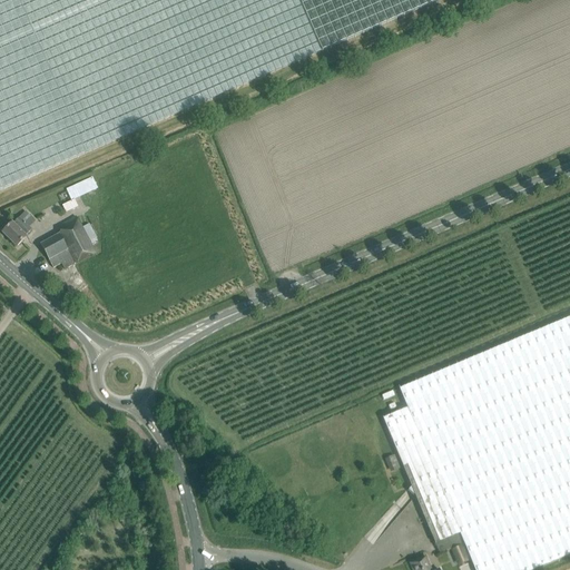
[(0,0),(0,190),(440,0),(0,0)]
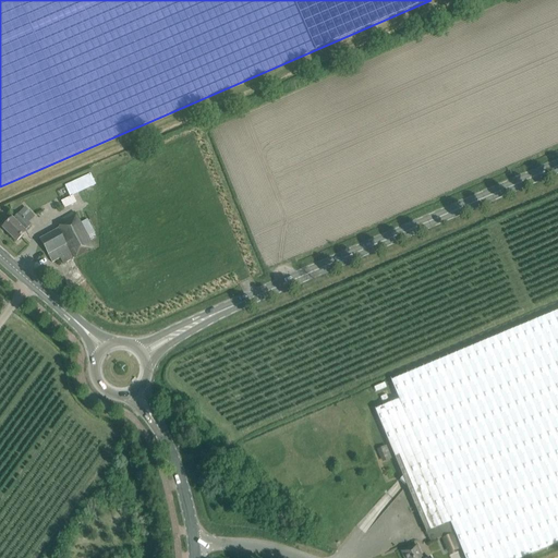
[(84,177),(65,185),(70,196),(88,187),(84,177)]
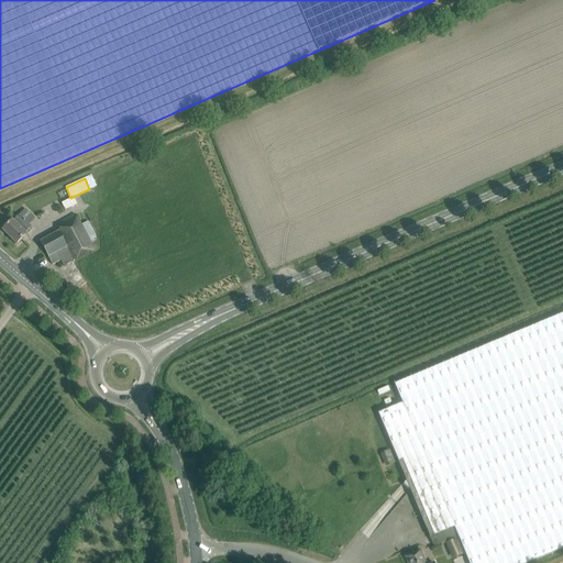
[(66,211),(75,207),(72,199),(63,203),(66,211)]
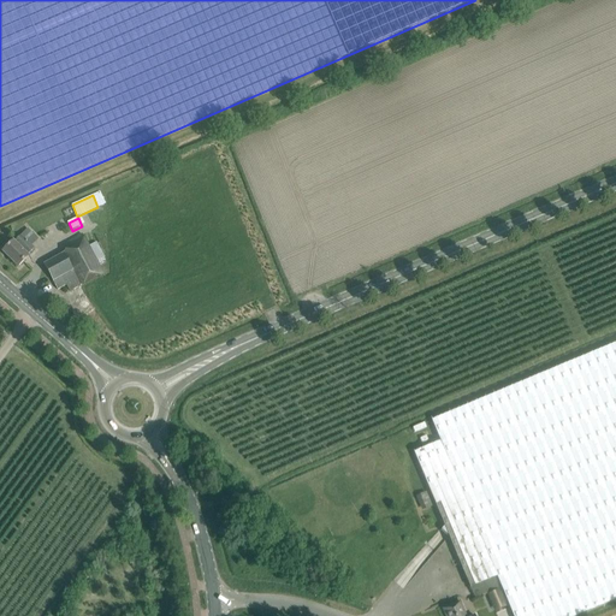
[(28,255),(35,248),(21,235),(15,242),(10,237),(4,243),(7,247),(3,252),(18,267),(29,256),(28,255)]
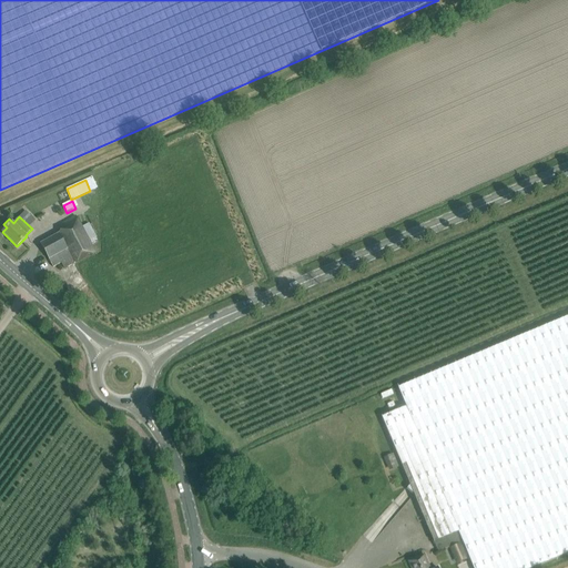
[(67,230),(40,244),(53,267),(61,263),(64,269),(74,264),(95,253),(82,227),(77,217),(73,219),(63,224),(67,230)]
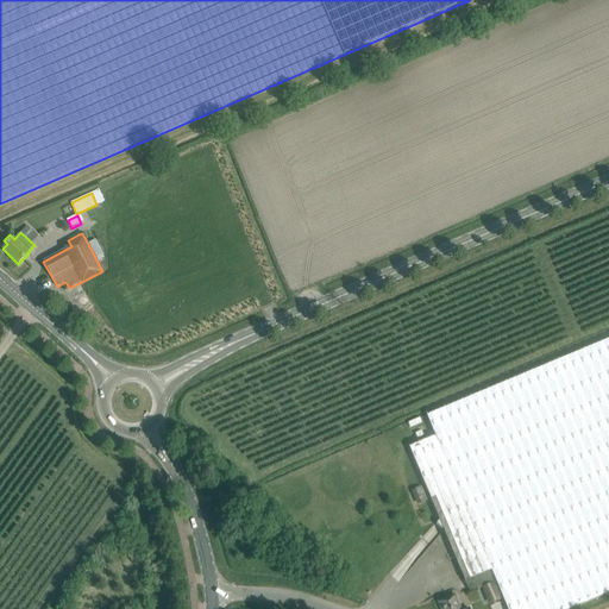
[(570,608),(608,592),(608,339),(427,416),(435,437),(409,447),(465,582),(491,570),(507,608),(570,608)]
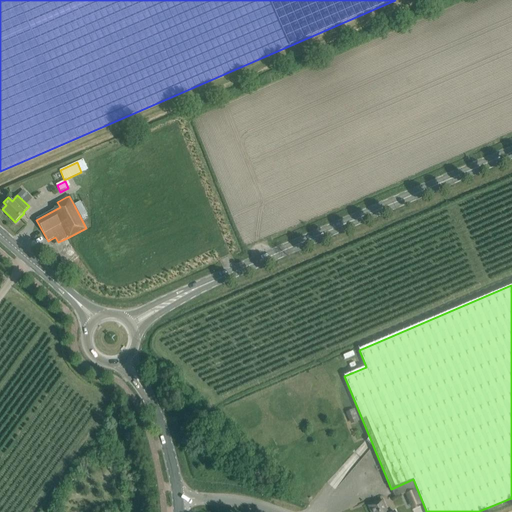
[(354,409),(346,412),(351,424),(359,421),(354,409)]
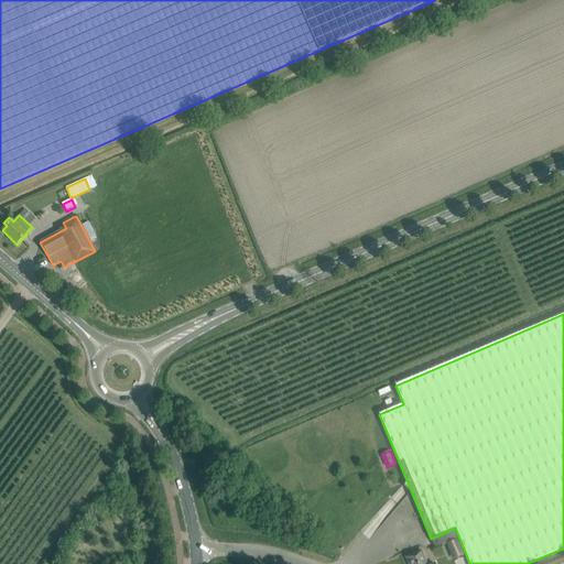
[(434,563),(435,563),(434,563),(426,563),(421,552),(407,557),(409,563),(434,563)]
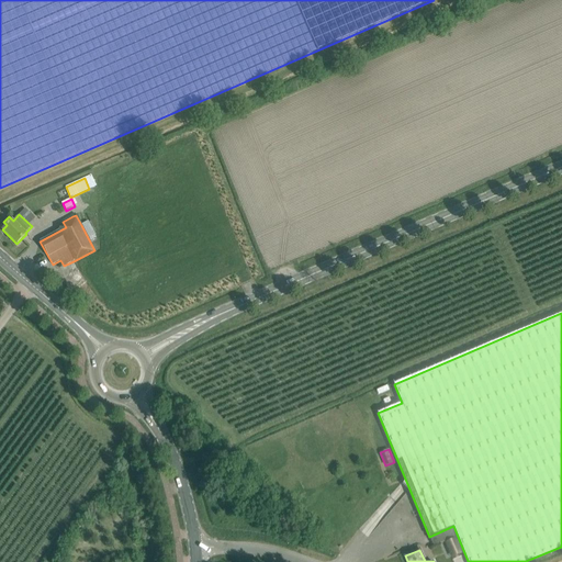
All buildings are outlined.
